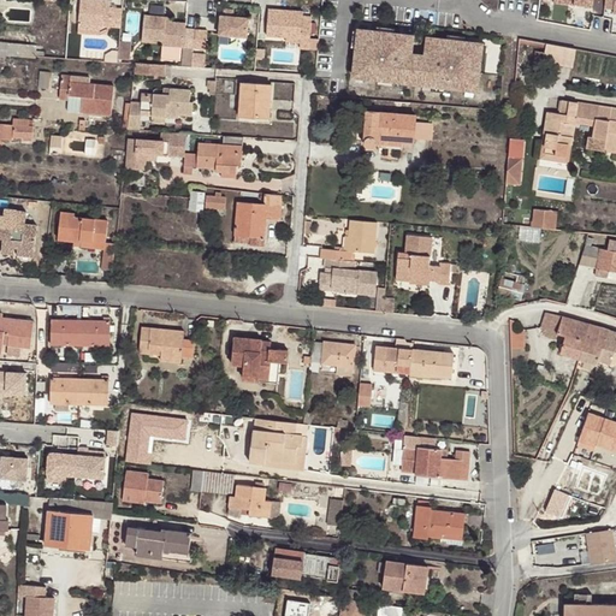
[(123,21),(123,9),(111,9),(111,1),(100,0),(81,0),(80,24),(100,27),(122,28),(123,21)]
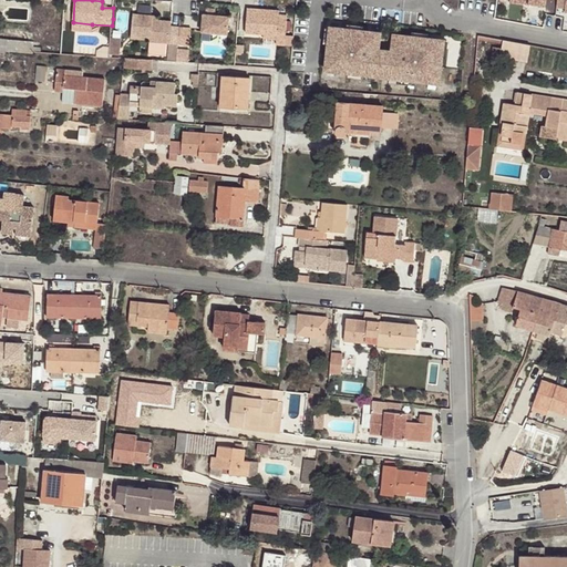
[(566,0),(557,0),(557,7),(565,8),(565,12),(566,11),(566,0)]
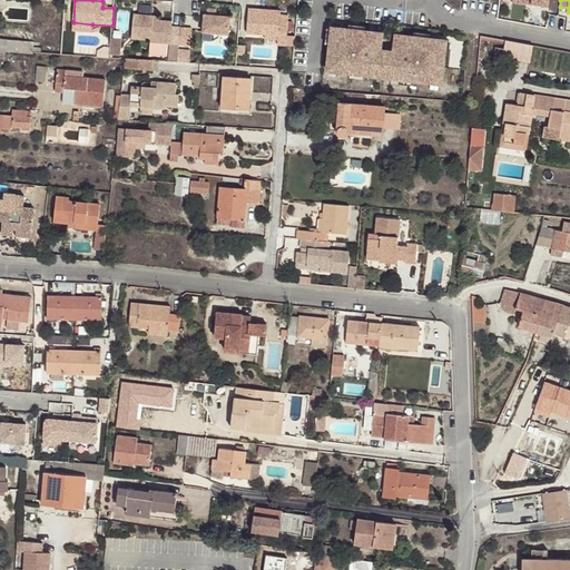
[(246,31),(264,32),(286,33),(287,13),(279,13),(279,9),(248,7),(246,31)]
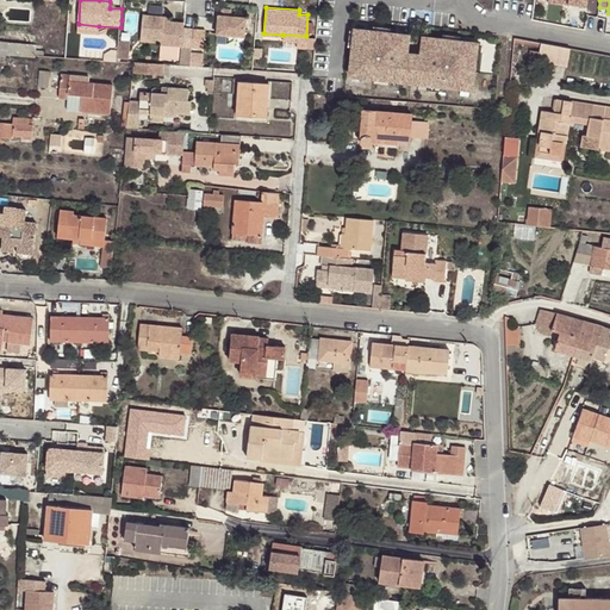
[(247,17),(218,14),(217,33),(246,36),(247,17)]
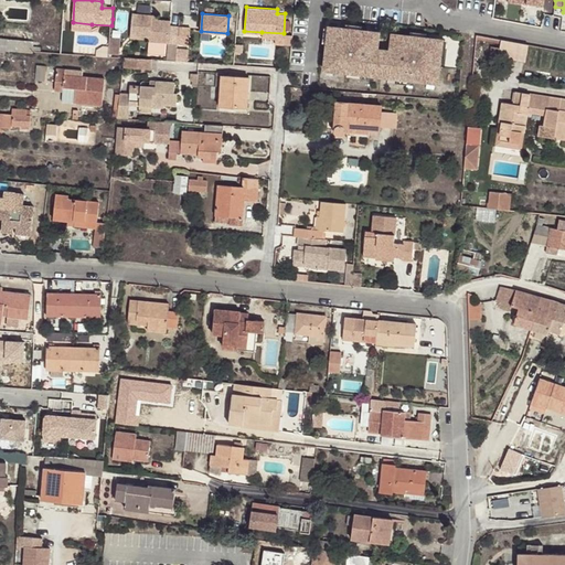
[(178,46),(179,29),(171,28),(171,21),(159,21),(151,20),(152,14),(134,14),(131,36),(150,38),(150,41),(170,43),(169,60),(177,61),(178,46)]
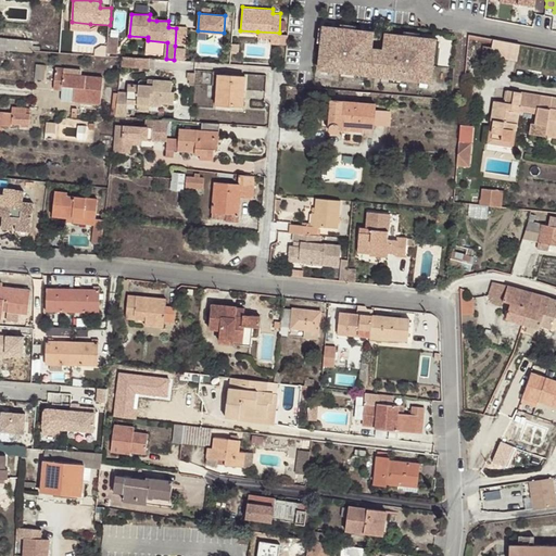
[(90,24),(72,22),(71,30),(89,32),(90,24)]
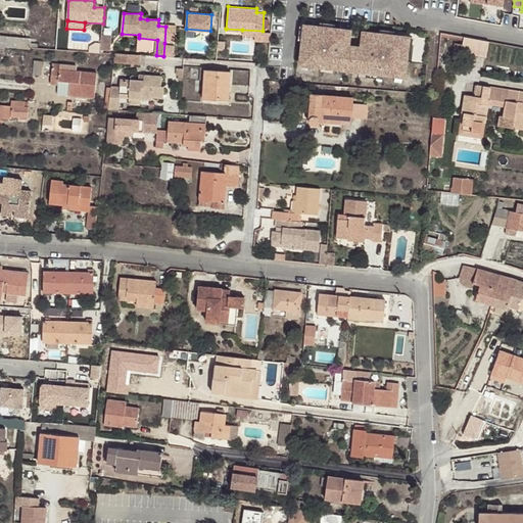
[(350,29),(304,24),(299,62),(405,77),(409,37),(363,31),(361,46),(361,47),(364,47),(363,54),(344,52),(345,45),(348,45),(350,29)]
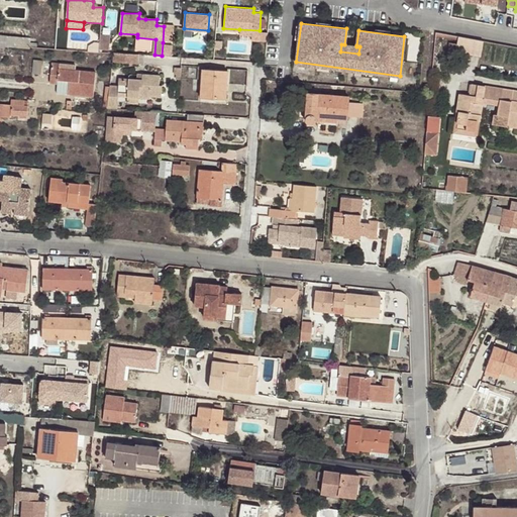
[(175,27),(164,26),(163,42),(174,42),(175,27)]
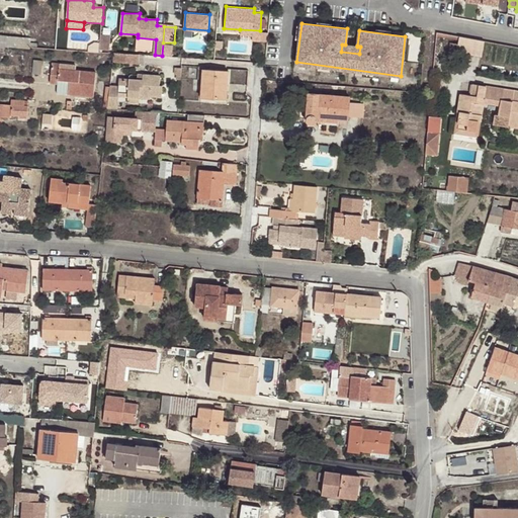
[(260,30),(240,29),(240,32),(251,33),(251,38),(259,39),(260,30)]
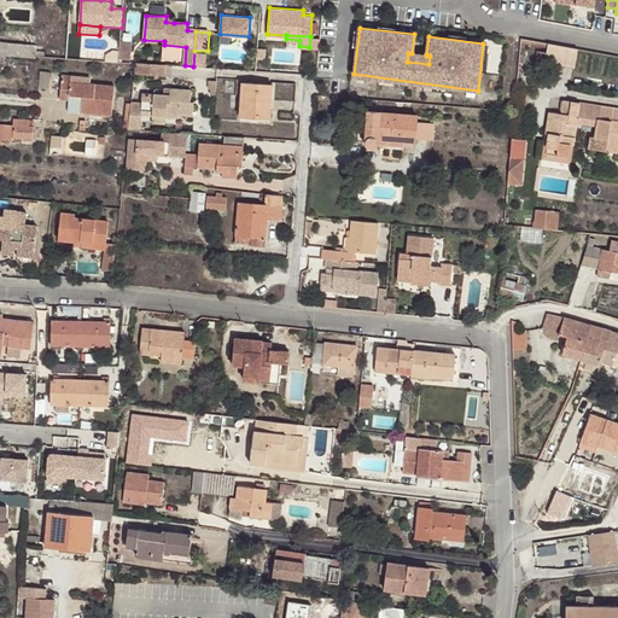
[(523,53),(537,56),(538,41),(525,39),(523,53)]
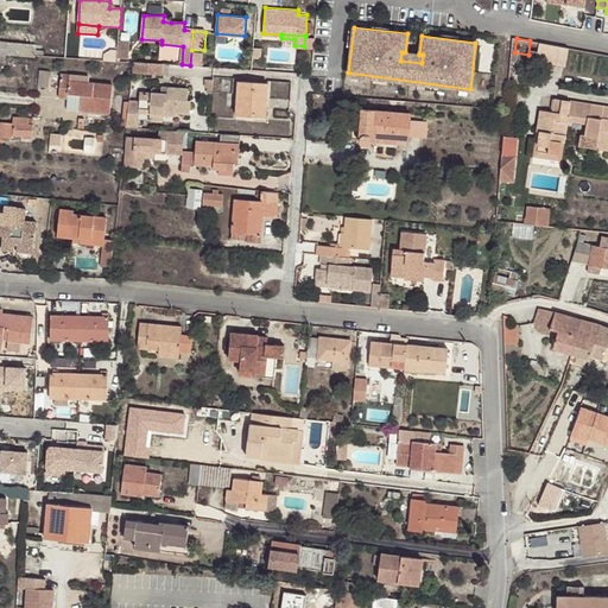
[(0,40),(0,51),(36,55),(37,44),(0,40)]
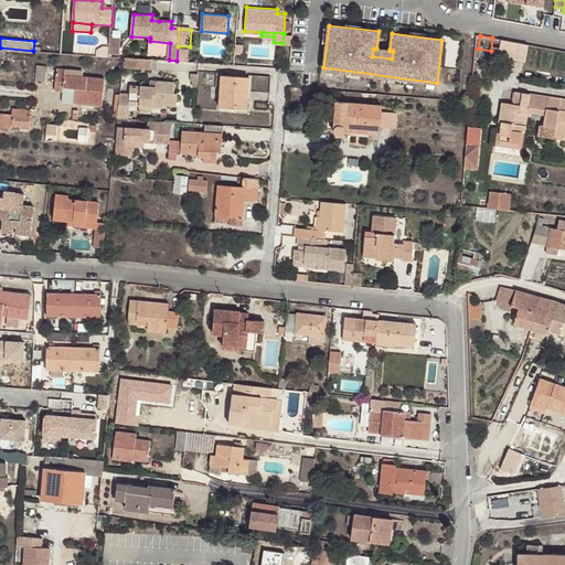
[(492,38),(491,51),(499,52),(501,39),(492,38)]
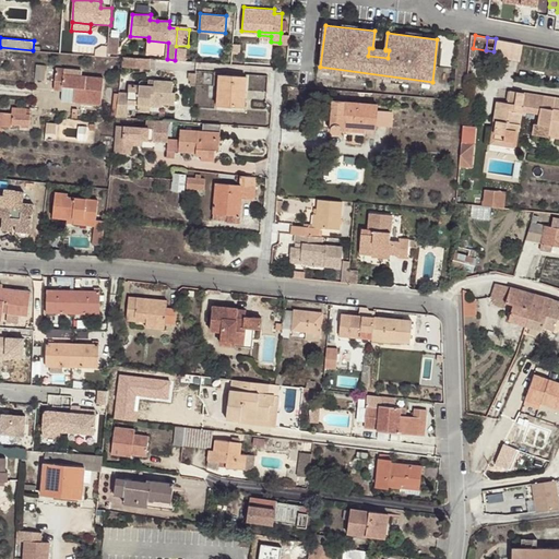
[(520,60),(523,44),(496,38),(494,51),(492,55),(520,60)]
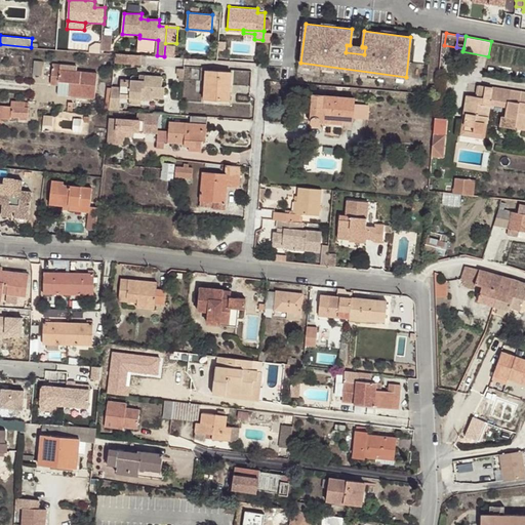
[(364,54),(365,47),(362,47),(362,46),(350,45),(347,45),(346,52),(364,54)]
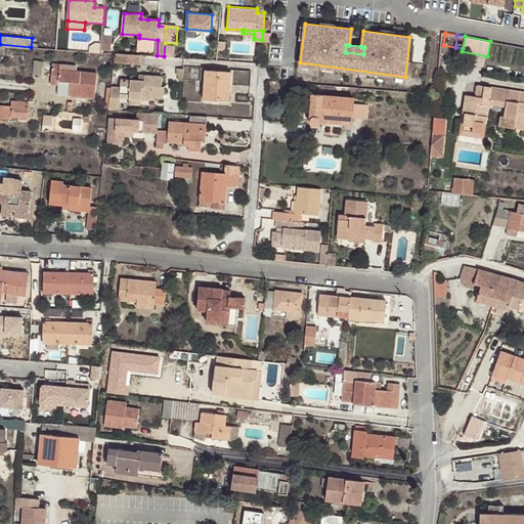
[(140,63),(140,54),(116,52),(115,61),(140,63)]
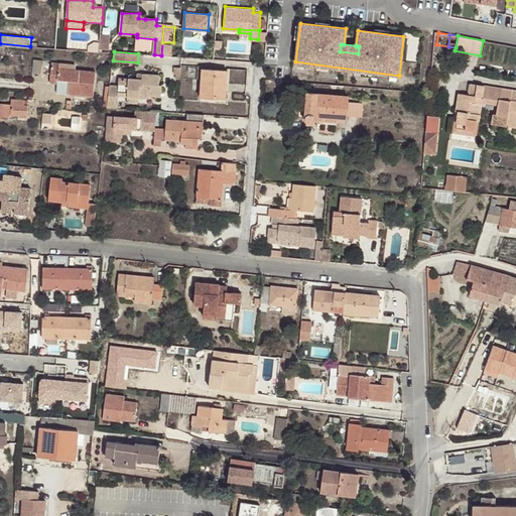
[(32,73),(40,74),(41,60),(33,59),(32,73)]
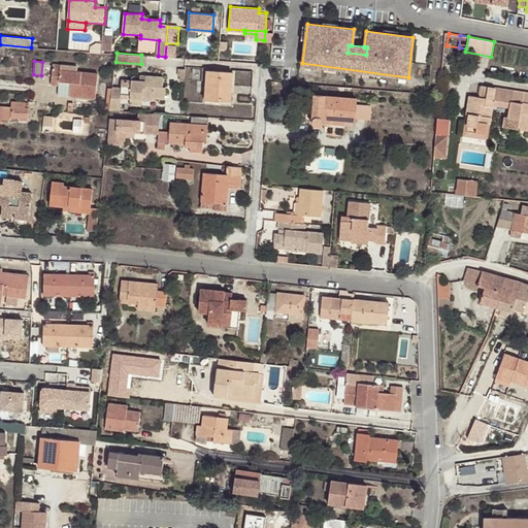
[(76,66),(54,64),(52,84),(59,85),(58,95),(96,97),(98,72),(76,71),(76,66)]
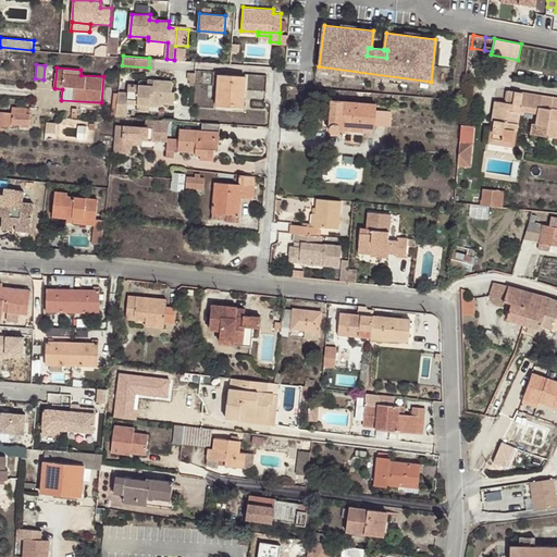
[(246,75),(220,74),(219,86),(217,100),(233,101),(233,106),(244,107),(246,75)]
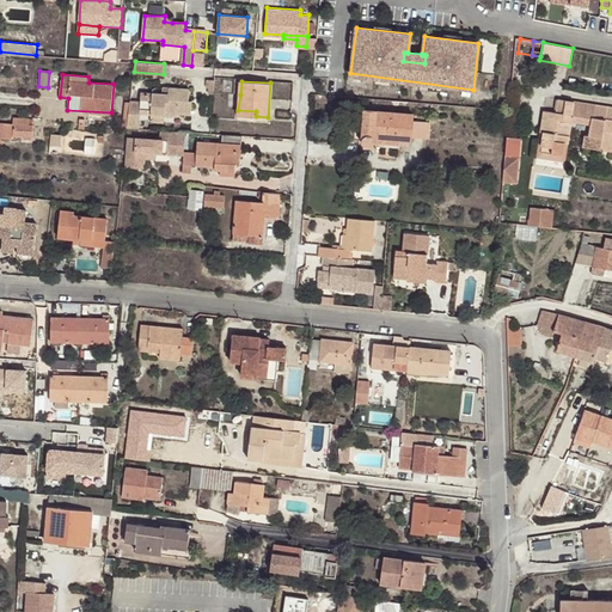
[(128,127),(128,128),(140,128),(140,114),(152,114),(165,115),(165,111),(179,112),(190,114),(191,102),(189,102),(189,89),(170,87),(169,93),(141,92),(140,101),(130,99),(130,102),(128,127)]
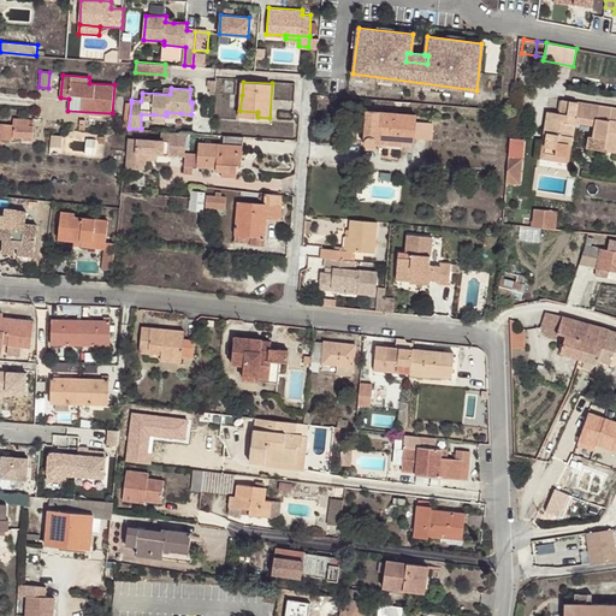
[(548,111),(544,132),(548,132),(545,153),(566,155),(569,137),(573,137),(574,123),(575,117),(596,119),(594,125),(593,136),(588,136),(587,147),(604,149),(605,143),(615,144),(615,107),(562,100),(560,113),(548,111)]
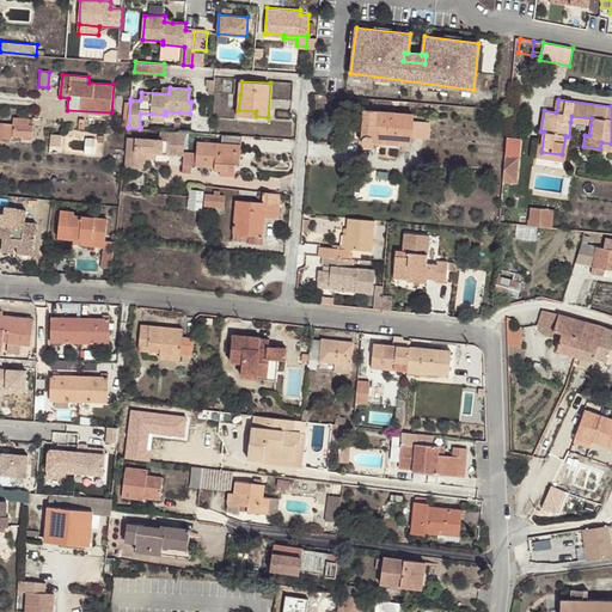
[(372,147),(374,145),(375,138),(401,140),(411,141),(412,114),(365,110),(362,144),(363,145),(366,147),(369,147),(372,147)]
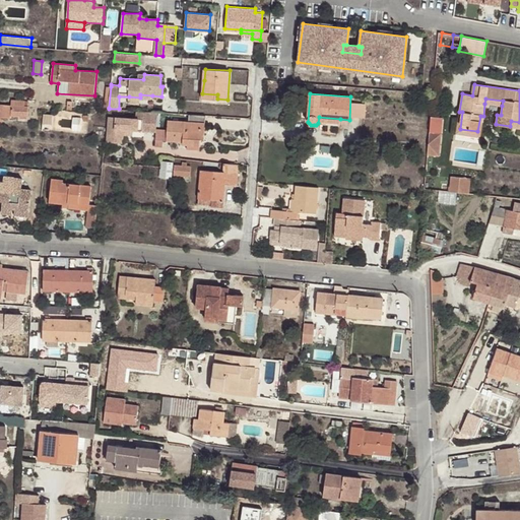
[(11,105),(11,116),(27,117),(28,107),(24,106),(24,102),(12,101),(11,105)]
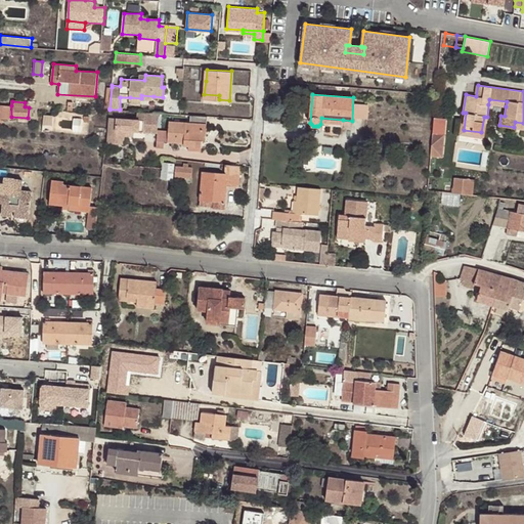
[(0,117),(11,118),(11,117),(11,105),(0,104),(0,117)]
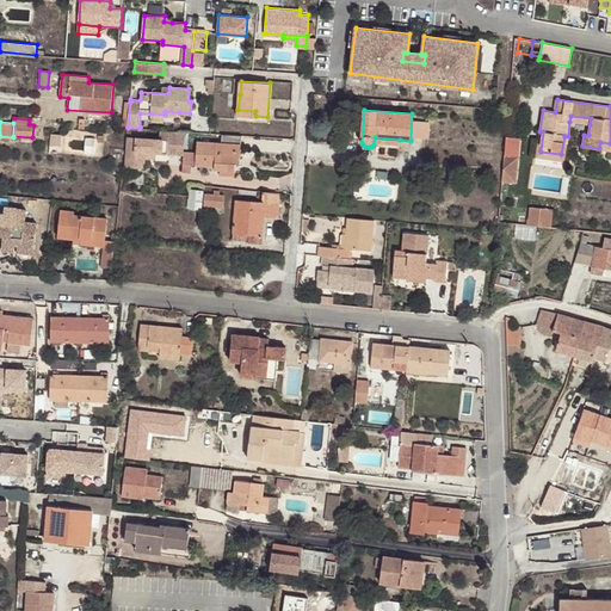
[(125,149),(123,166),(139,166),(140,152),(156,152),(179,153),(181,131),(160,130),(160,139),(127,136),(125,149)]
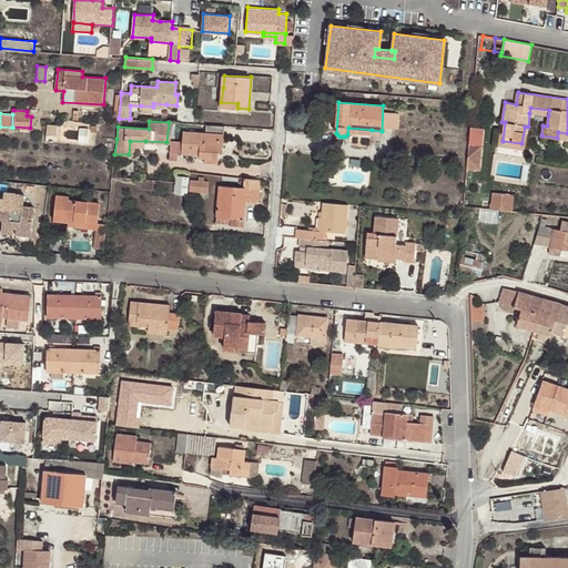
[(505,122),(501,122),(498,145),(525,150),(528,127),(525,127),(521,143),(503,141),(505,122)]
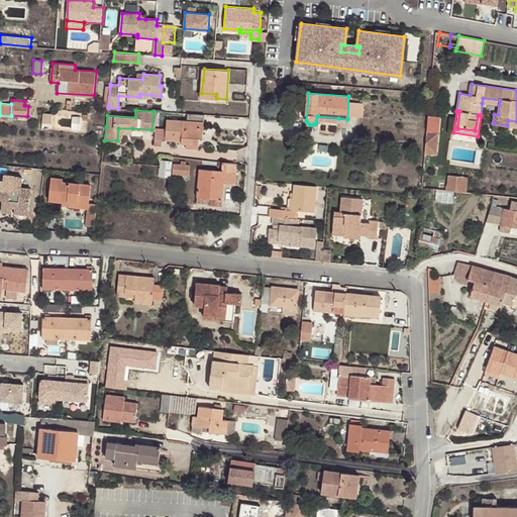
[(52,125),(52,112),(43,112),(43,125),(52,125)]
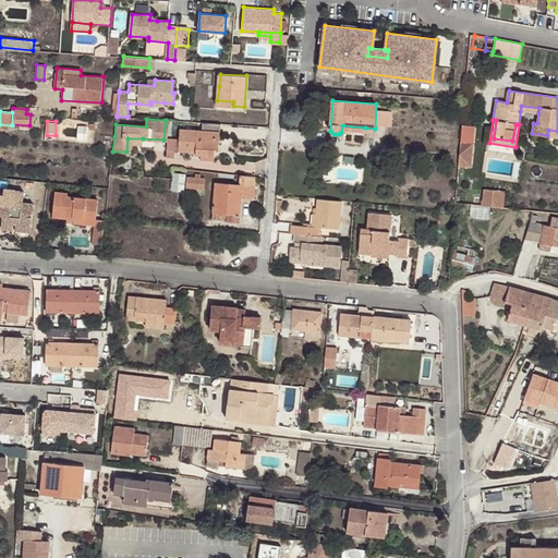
[(219,150),(220,123),(203,122),(203,131),(180,130),(180,138),(169,138),(169,141),(168,149),(176,149),(176,150),(197,153),(197,155),(215,156),(216,150),(219,150)]
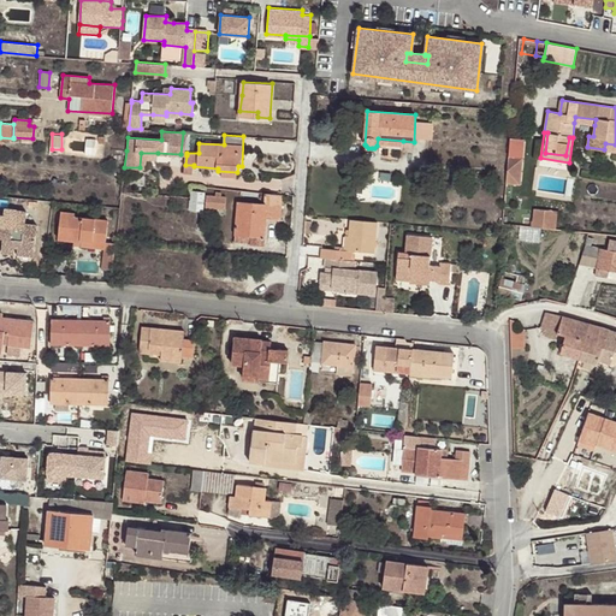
[(523,183),(525,137),(509,136),(508,183),(523,183)]
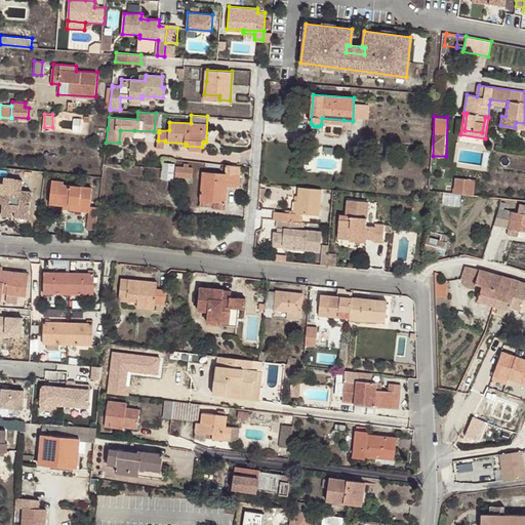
[(134,135),(134,130),(120,130),(119,143),(125,144),(125,135),(134,135)]
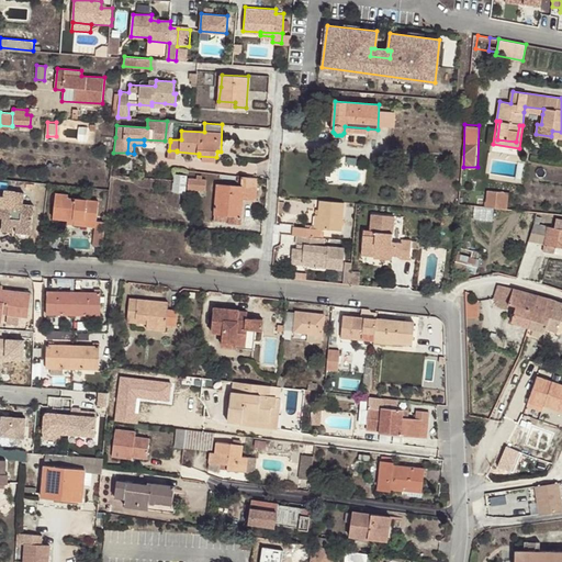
[(186,176),(176,175),(172,190),(184,191),(186,176)]
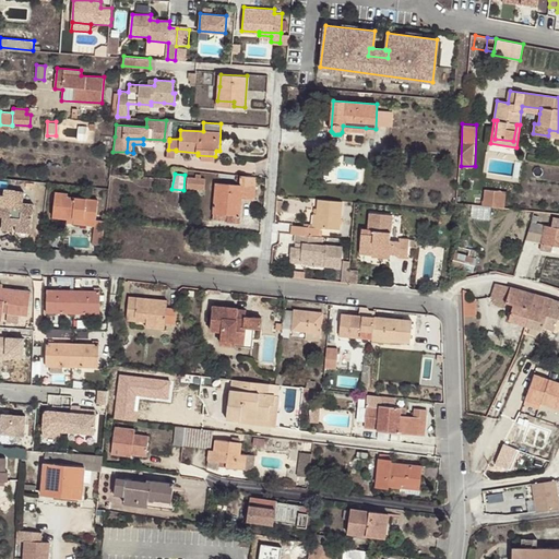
[(197,178),(188,177),(187,187),(204,188),(205,179),(201,178),(201,175),(197,175),(197,178)]
